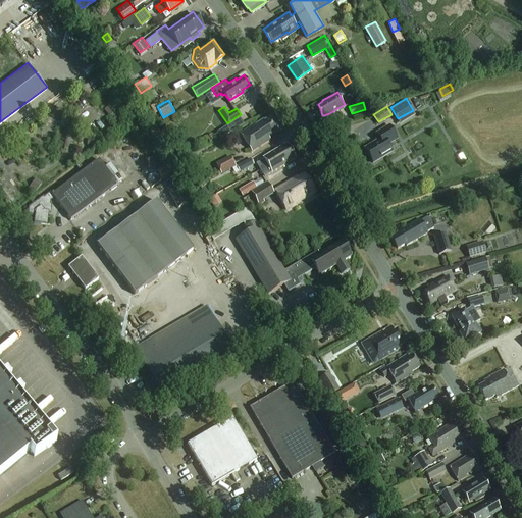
[(278,128),(269,115),(264,118),(263,117),(255,122),(255,121),(241,131),(253,149),(270,137),(269,135),(278,128)]
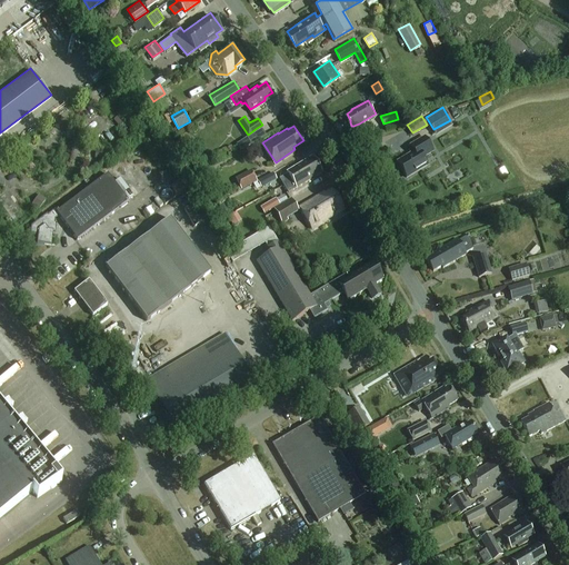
[(245,139),(238,144),(240,148),(253,140),(250,132),(242,137),(245,139)]
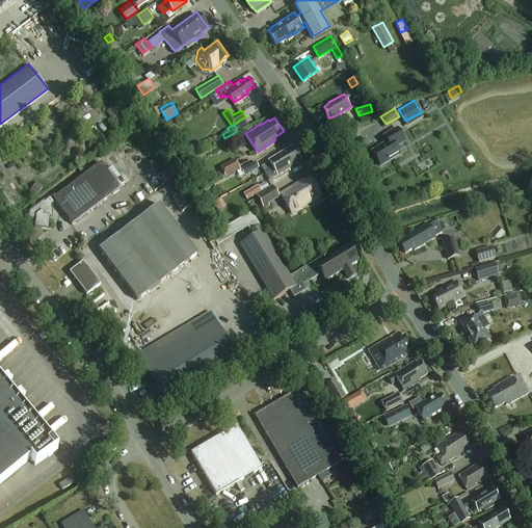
[(404,139),(397,126),(383,133),(383,134),(388,139),(371,149),(379,163),(399,152),(395,144),(404,139)]
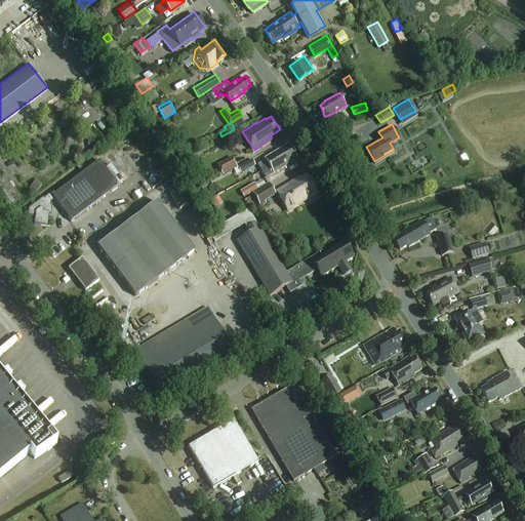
[(9,135),(15,130),(11,125),(5,130),(9,135)]
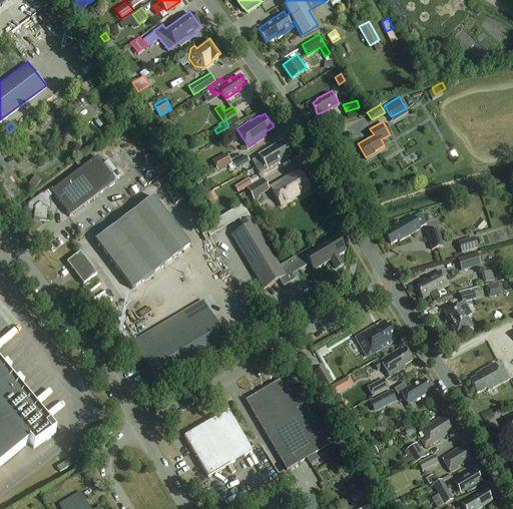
[(251,158),(254,164),(286,146),(282,139),(259,152),(259,154),(251,158)]
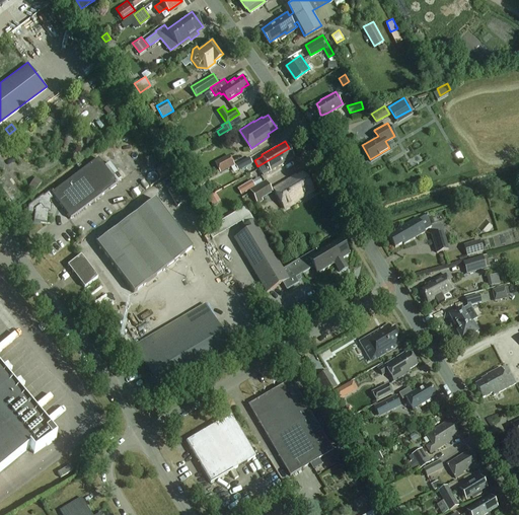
[(289,148),(257,166),(261,171),(269,167),(270,169),(293,155),(289,148)]
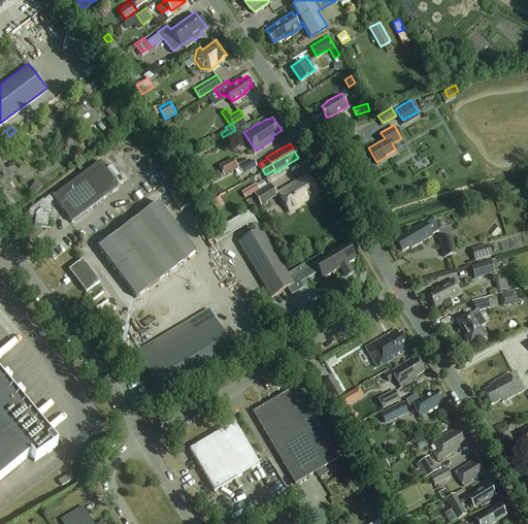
[(232,155),(218,163),(223,173),(237,166),(232,155)]
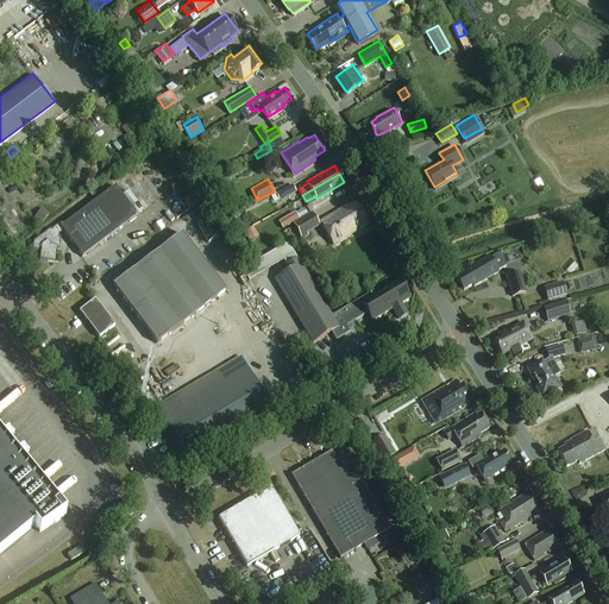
[(278,197),(296,189),(293,182),(275,190),(278,197)]
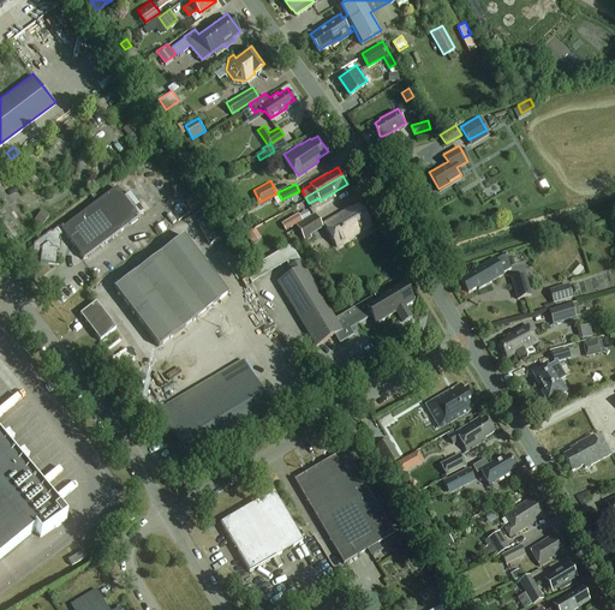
[(58,223),(64,231),(83,256),(138,215),(115,185),(65,223),(60,222),(58,223)]
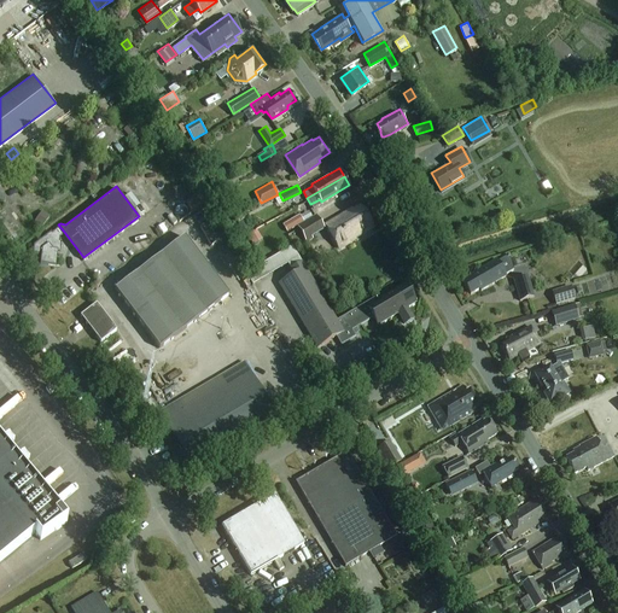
[(372,219),(362,203),(354,208),(353,205),(325,222),(338,245),(371,225),(368,221),(372,219)]
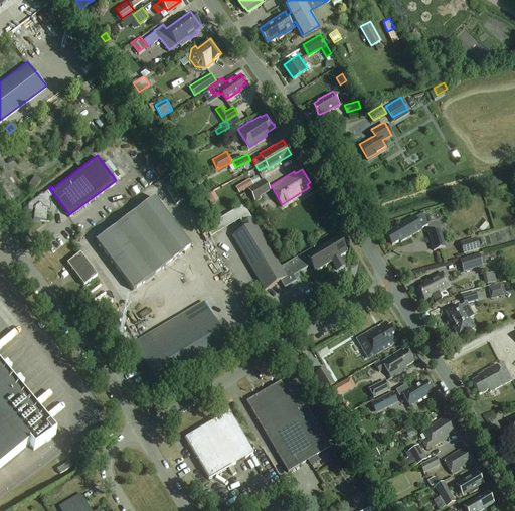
[(36,174),(29,183),(35,187),(41,178),(36,174)]
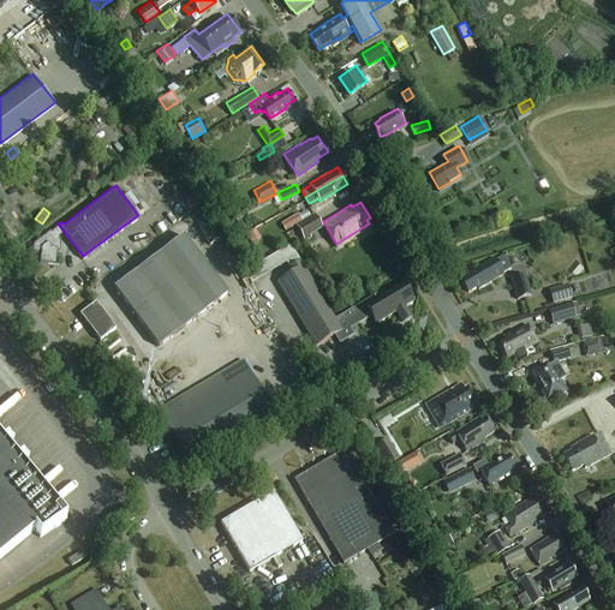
[(294,222),(303,217),(298,210),(281,221),(285,228),(294,222)]
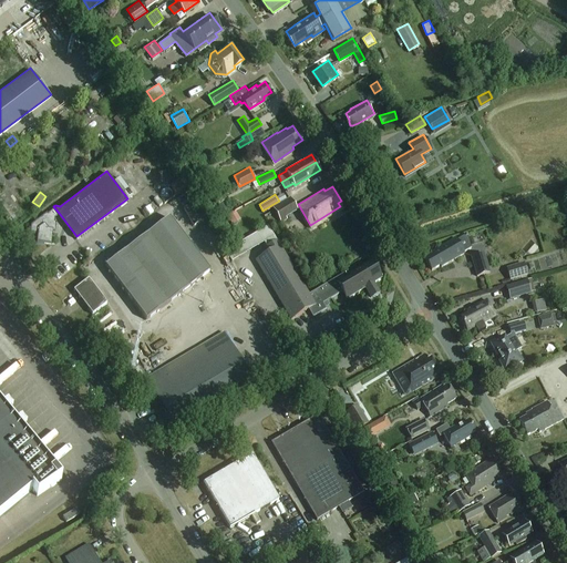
[(279,201),(271,205),(281,221),(287,216),(286,215),(298,208),(290,195),(287,196),(279,201)]
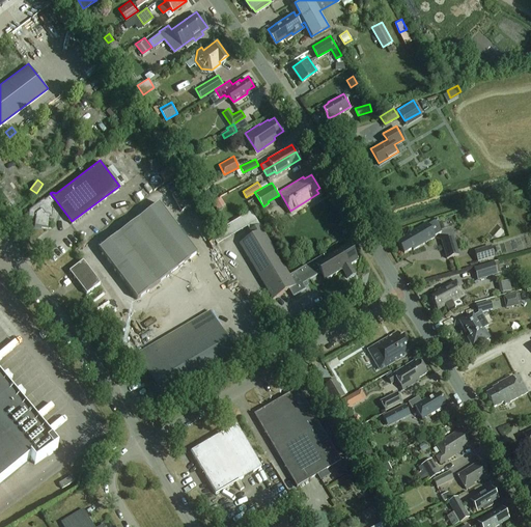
[(180,209),(191,203),(182,187),(171,193),(180,209)]
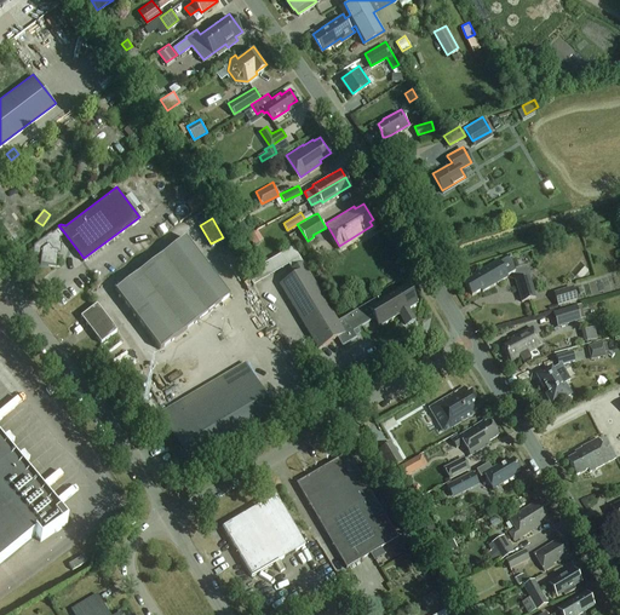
[(64,233),(58,225),(52,231),(51,230),(34,242),(33,252),(38,253),(39,252),(41,252),(40,262),(56,264),(58,249),(59,249),(62,240),(59,240),(59,235),(64,233)]
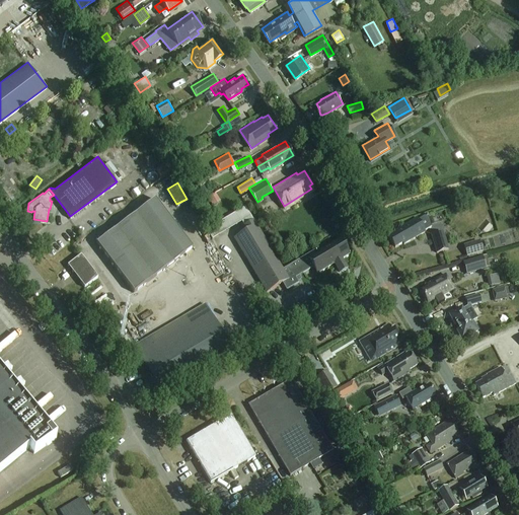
[(208,196),(212,203),(220,199),(216,191),(208,196)]
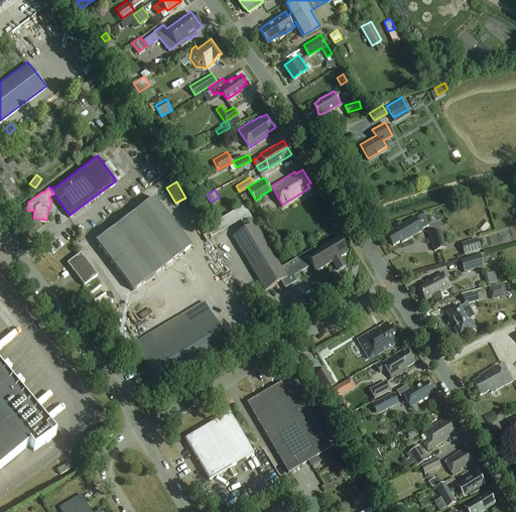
[(153,196),(96,240),(133,288),(190,245),(153,196)]
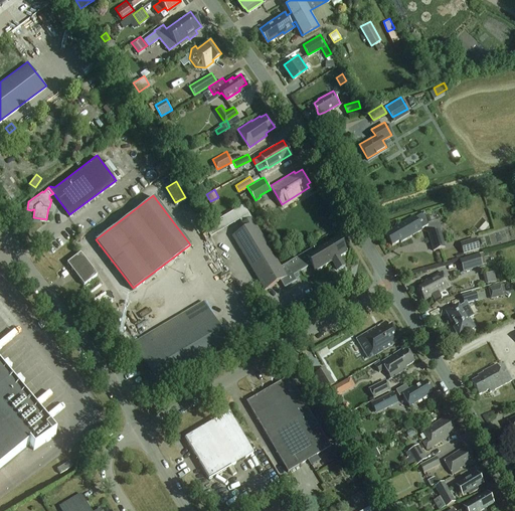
[(336,268),(344,263),(338,254),(345,249),(345,248),(346,247),(343,241),(341,242),(336,235),(317,246),(315,243),(280,265),(242,202),(204,225),(210,234),(239,217),(244,226),(232,234),(264,288),(280,278),(284,285),(296,278),(295,277),(299,274),(297,271),(311,263),(314,269),(331,259),(336,268)]
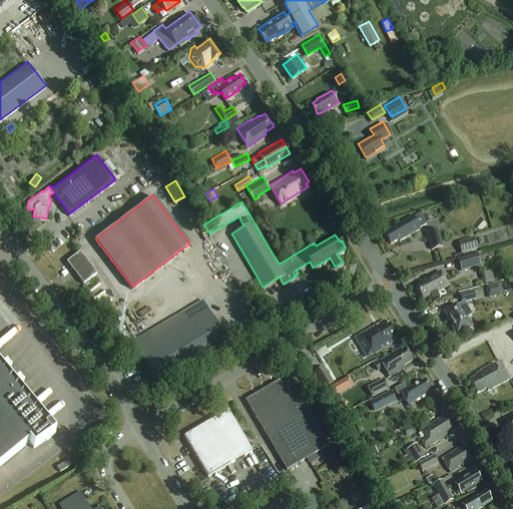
[(391,227),(384,231),(390,242),(398,238),(399,239),(419,227),(418,226),(412,215),(411,214),(391,226),(391,227)]
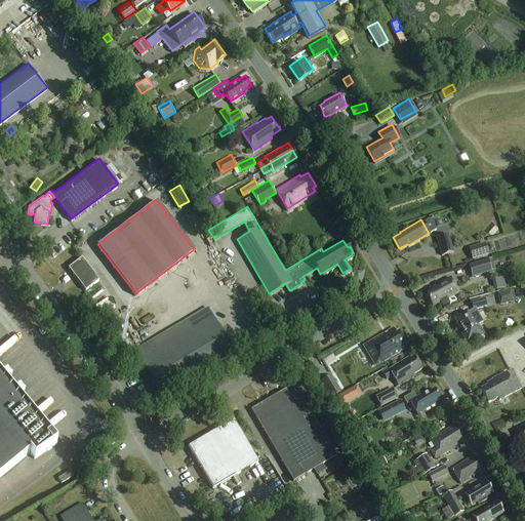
[(448,231),(435,235),(441,254),(453,250),(448,231)]
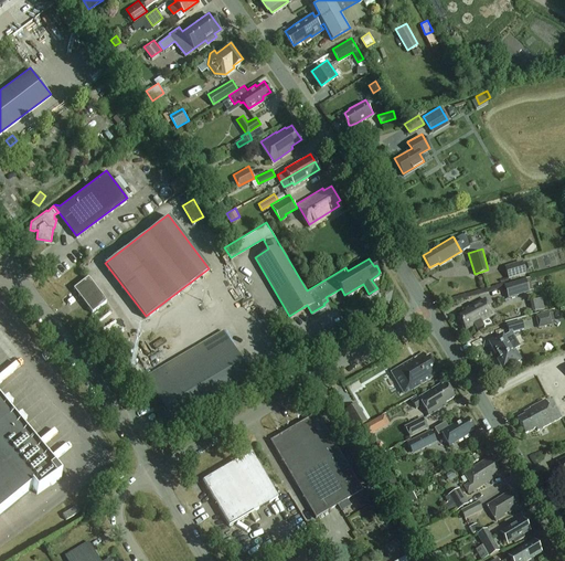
[(522,258),(504,264),(508,277),(525,272),(522,258)]
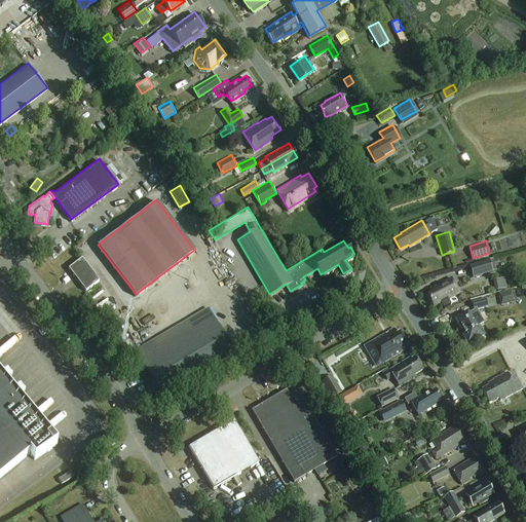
[(99,278),(81,256),(68,266),(85,289),(99,278)]
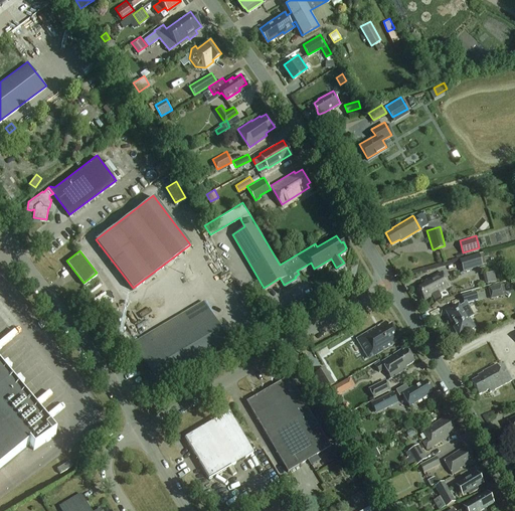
[(459,257),(463,270),(483,264),(479,251),(459,257)]
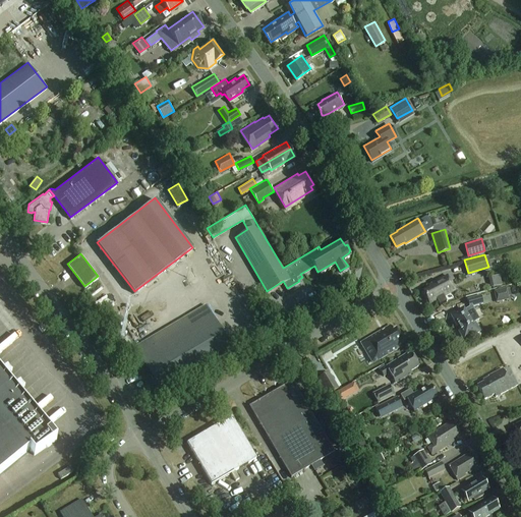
[(502,270),(490,273),(493,283),(505,280),(502,270)]
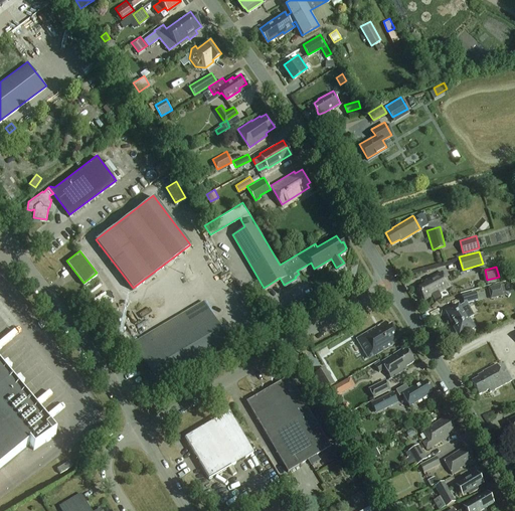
[(450,285),(442,271),(422,280),(424,283),(418,286),(424,298),(450,285)]
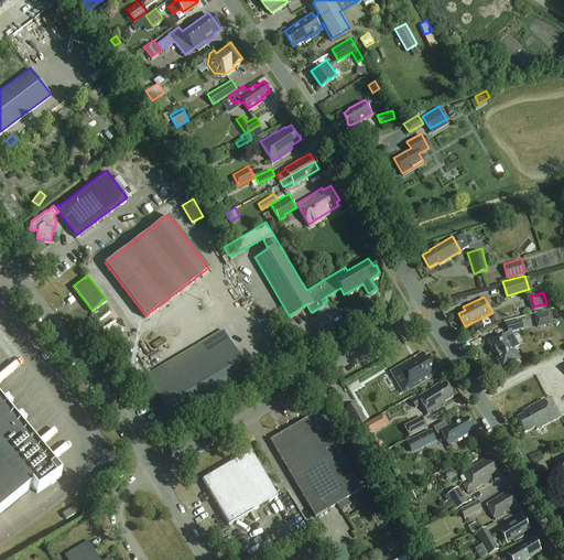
[(548,309),(534,312),(537,324),(551,322),(548,309)]
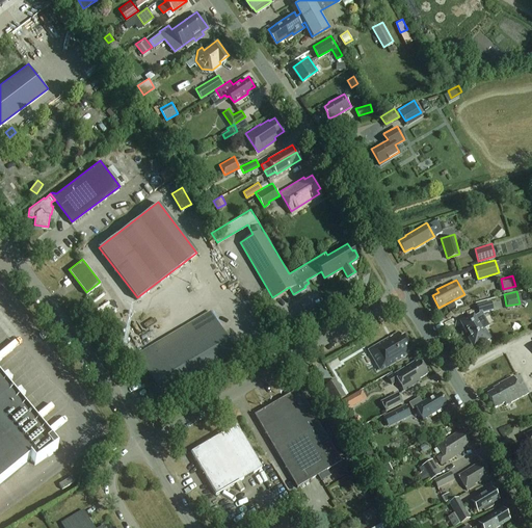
[(486,328),(484,325),(488,323),(484,315),(485,315),(482,310),(494,308),(490,299),(477,304),(479,311),(474,314),(473,313),(460,320),(469,335),(468,336),(473,344),(481,340),(481,341),(490,336),(486,328)]
